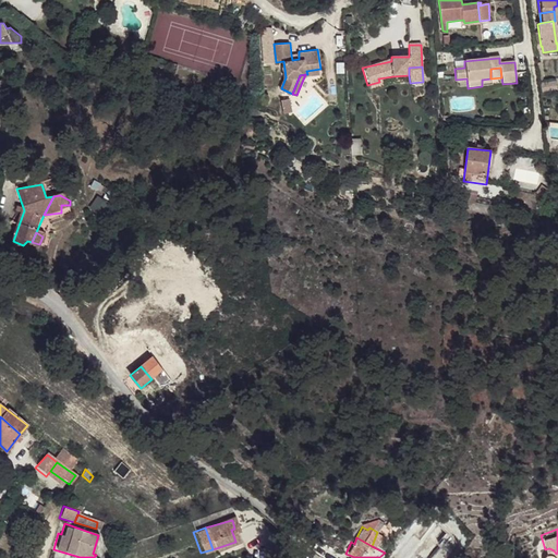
[(549,548),(545,549),(543,552),(541,554),(541,557),(555,557),(556,557),(556,554),(554,550),(549,548)]
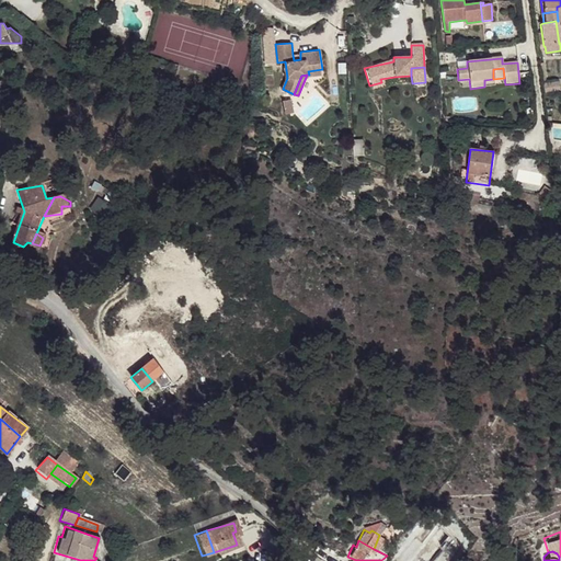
All buildings are outlined.
